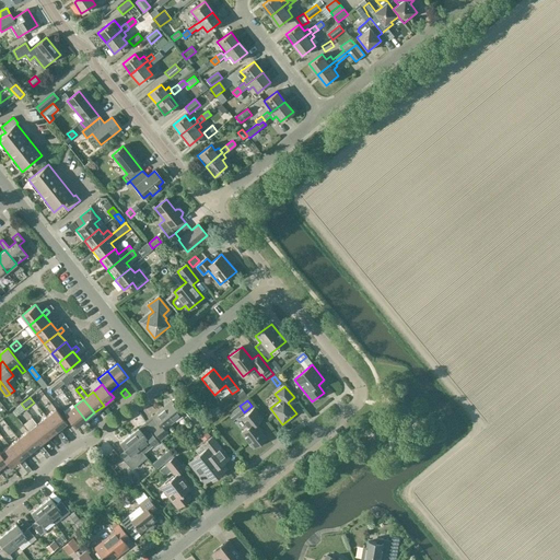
[(164,430),(183,416),(172,401),(153,418),(159,424),(152,429),(161,441),(168,434),(164,430)]
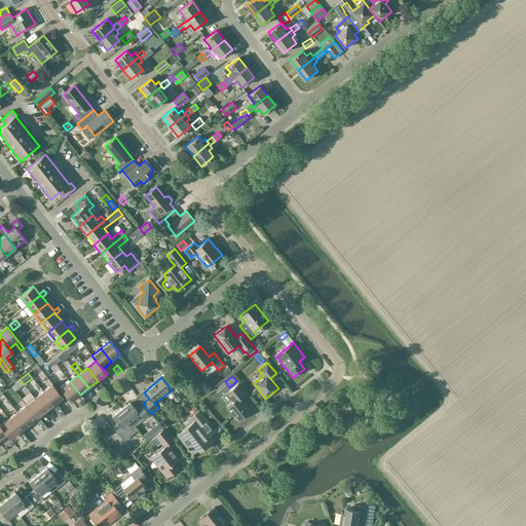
[(72,402),(80,395),(70,381),(61,388),(72,402)]
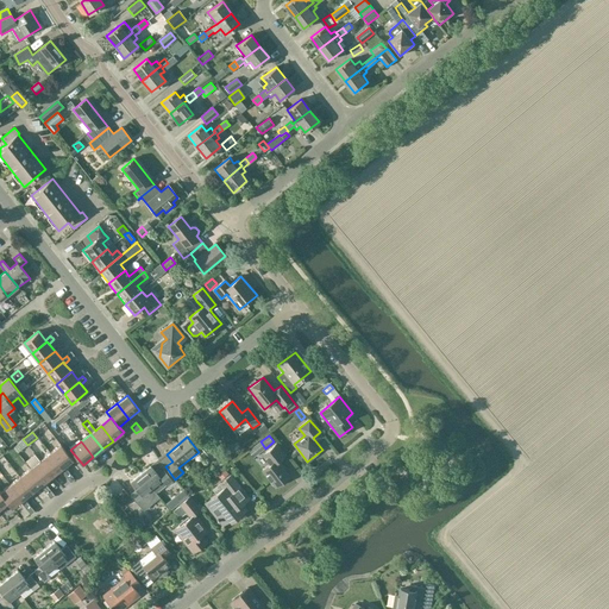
[(275,488),(289,477),(280,465),(281,464),(277,460),(284,456),(276,445),(262,456),(269,465),(262,471),(275,488)]
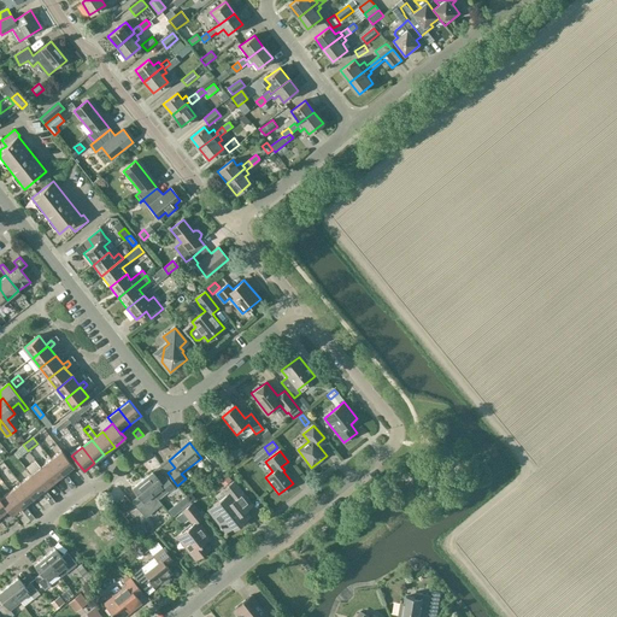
[(64,475),(74,466),(63,452),(52,459),(64,475)]
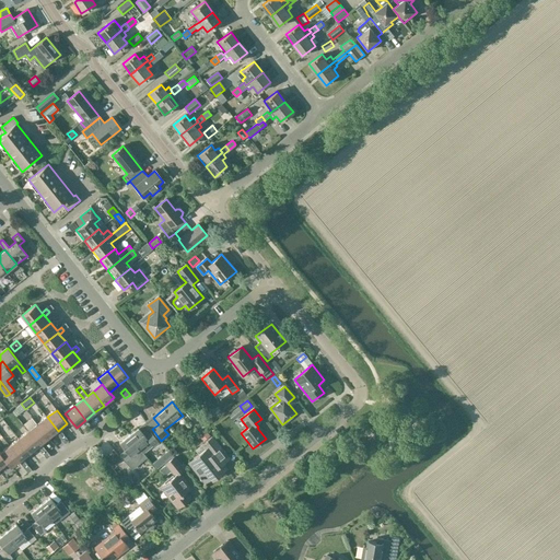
[(48,438),(58,431),(47,417),(38,424),(48,438)]
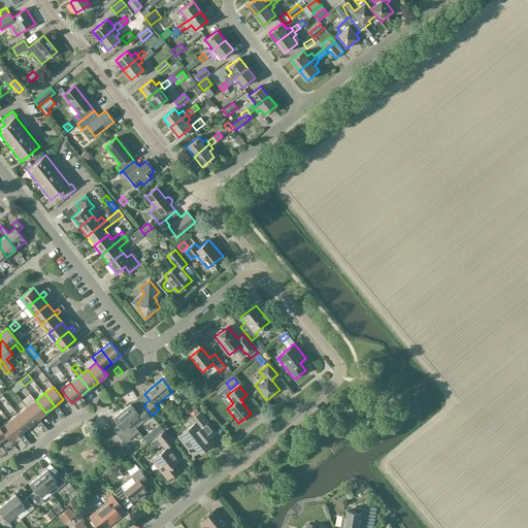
[(37,420),(45,413),(36,400),(27,406),(37,420)]
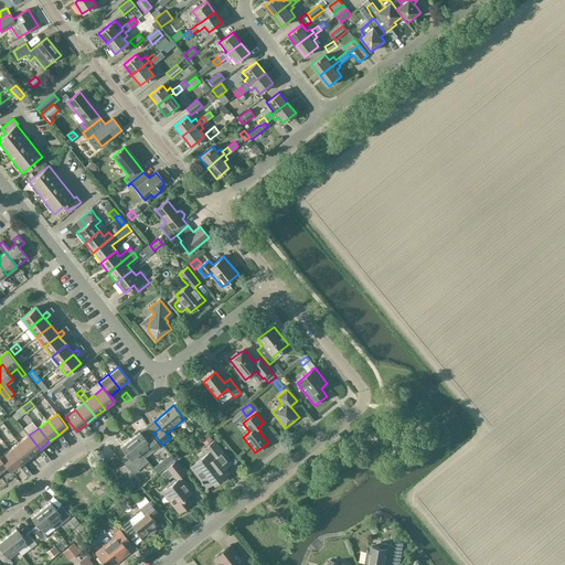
[(155,451),(161,447),(152,436),(146,441),(140,433),(130,440),(145,458),(146,458),(153,451),(155,451)]
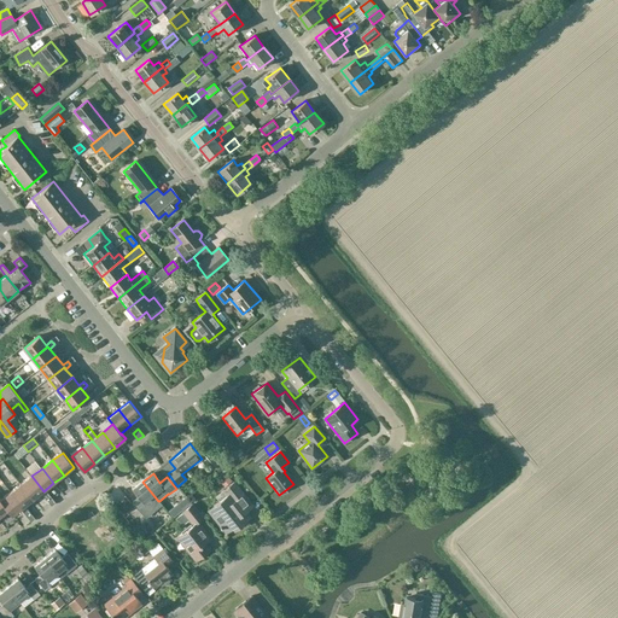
[(33,500),(44,491),(31,476),(22,484),(33,500)]
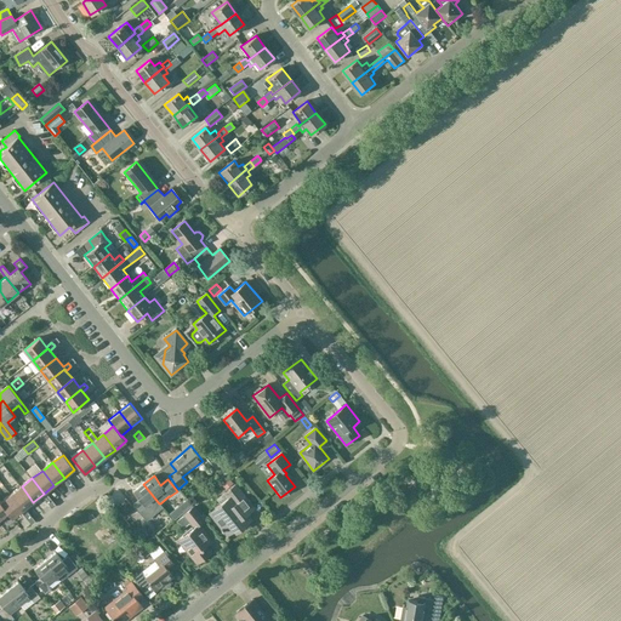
[(231,478),(222,484),(226,489),(234,483),(231,478)]
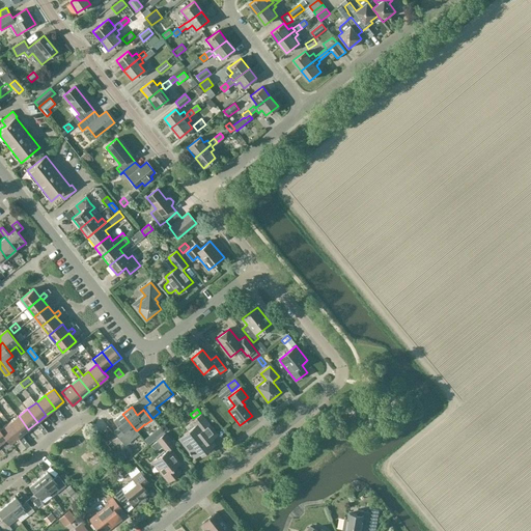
[(140,434),(137,430),(136,430),(122,414),(114,420),(120,427),(115,432),(126,445),(140,434)]
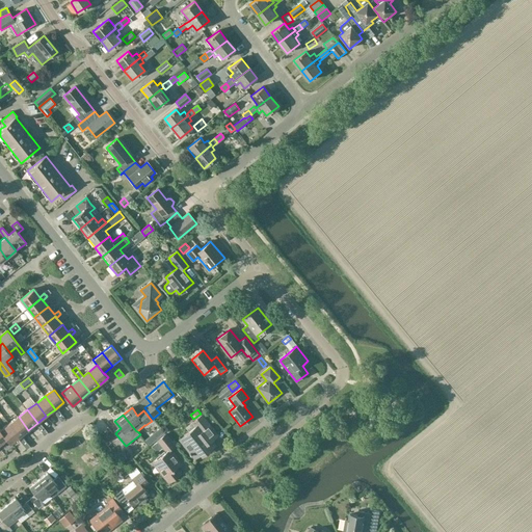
[(196,427),(180,441),(190,453),(193,457),(194,457),(195,459),(207,450),(209,452),(216,446),(212,441),(218,435),(203,416),(193,423),(196,427)]
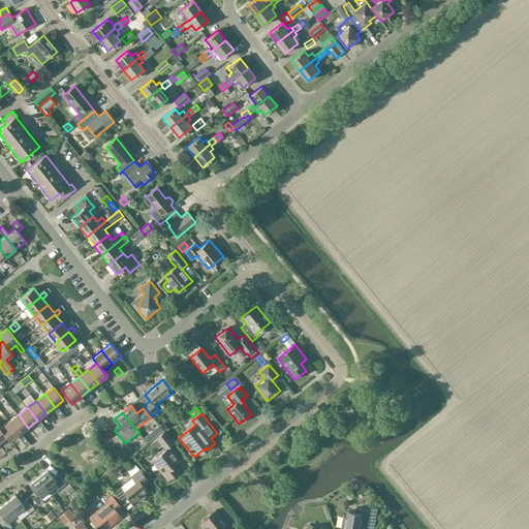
[(20,434),(28,428),(19,414),(9,422),(20,434)]
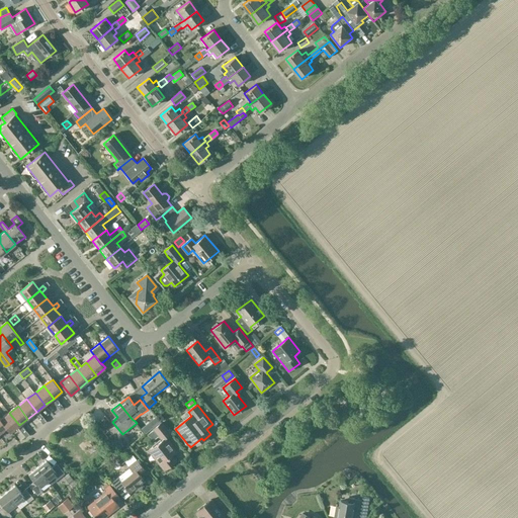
[(10,432),(19,425),(9,413),(1,419),(7,427),(7,428),(10,432)]
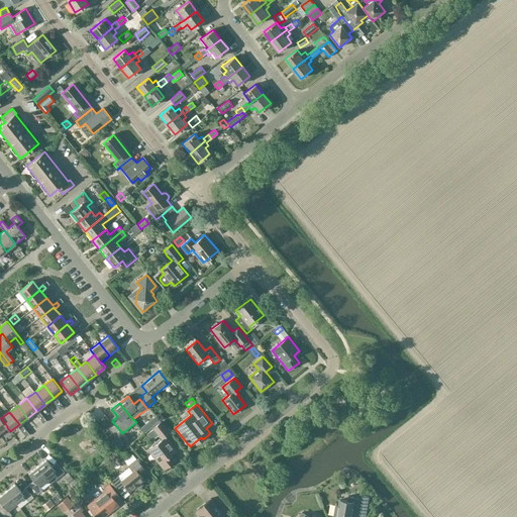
[(156,415),(148,421),(152,426),(160,420),(156,415)]
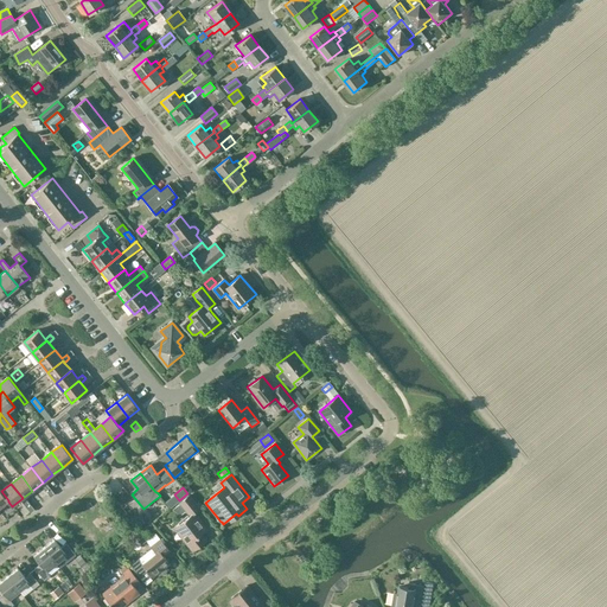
[(122,492),(115,498),(121,505),(128,499),(122,492)]
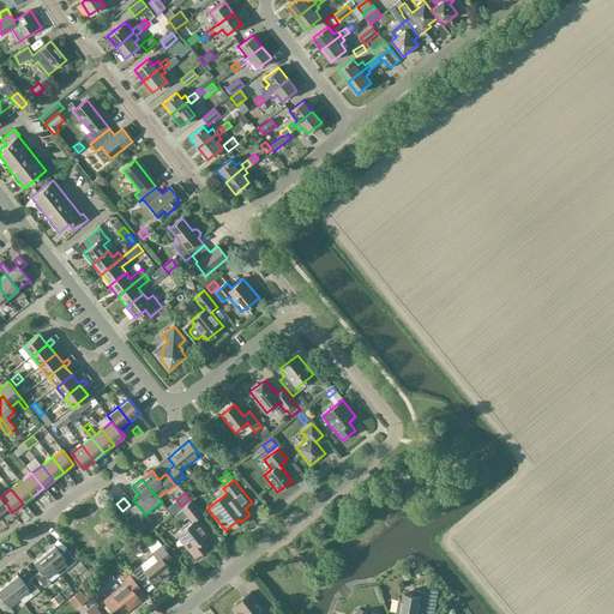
[(205,530),(197,519),(203,515),(191,500),(181,509),(192,523),(176,535),(196,558),(209,547),(200,535),(205,530)]
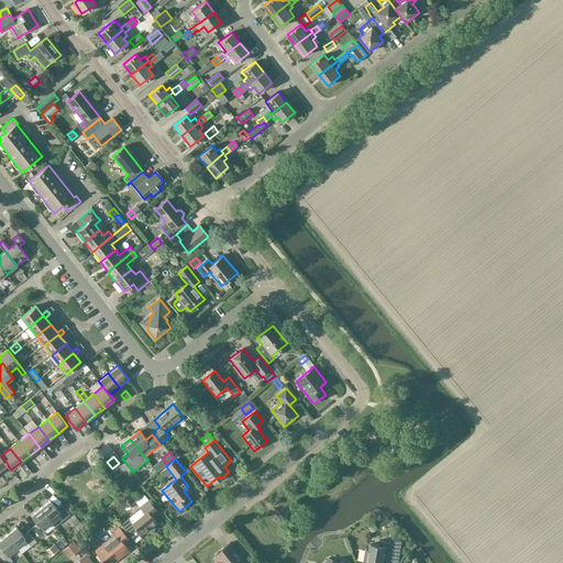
[(122,500),(129,496),(125,492),(119,497),(122,500)]
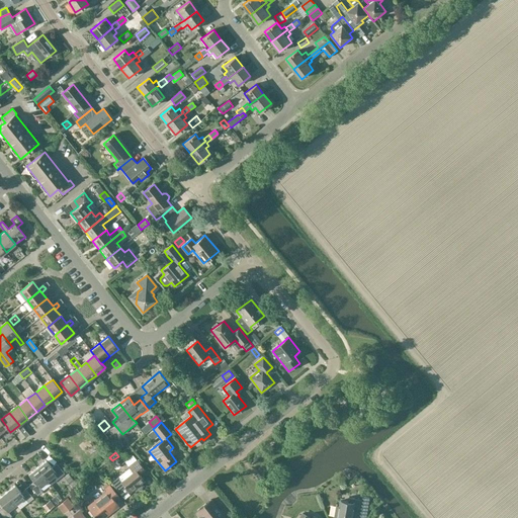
[(145,470),(137,460),(133,454),(123,461),(128,467),(110,483),(122,497),(128,492),(130,493),(137,488),(139,490),(142,487),(141,486),(142,486),(141,485),(145,482),(140,476),(145,470)]
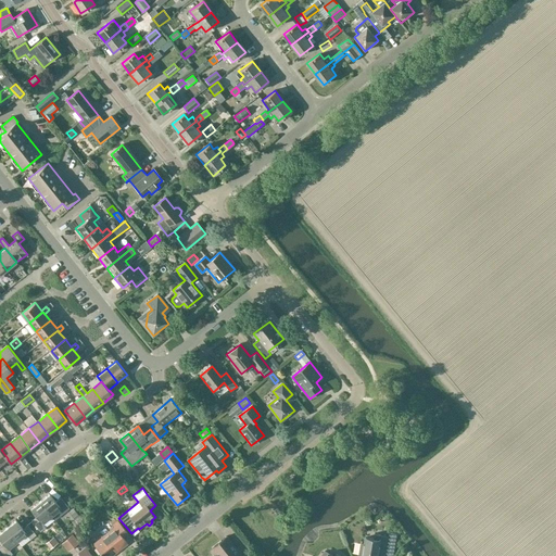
[(55,520),(70,508),(62,497),(57,502),(50,494),(40,502),(51,516),(55,520)]
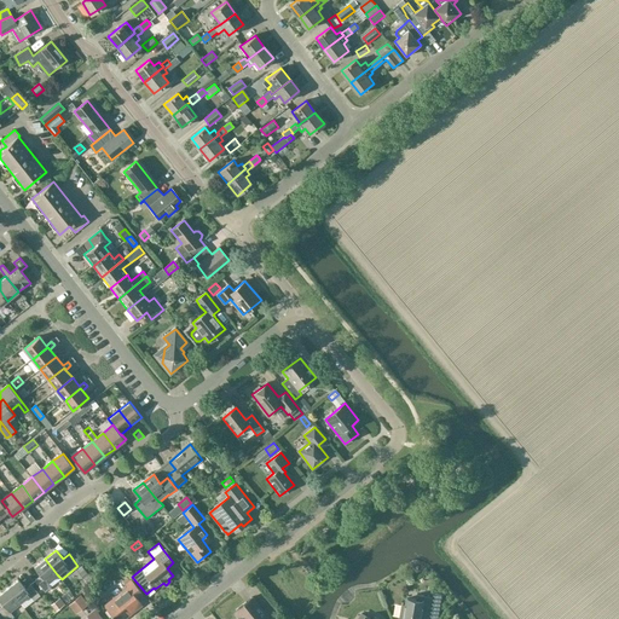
[(47,583),(57,574),(45,559),(35,567),(41,576),(36,580),(45,591),(51,588),(47,583)]
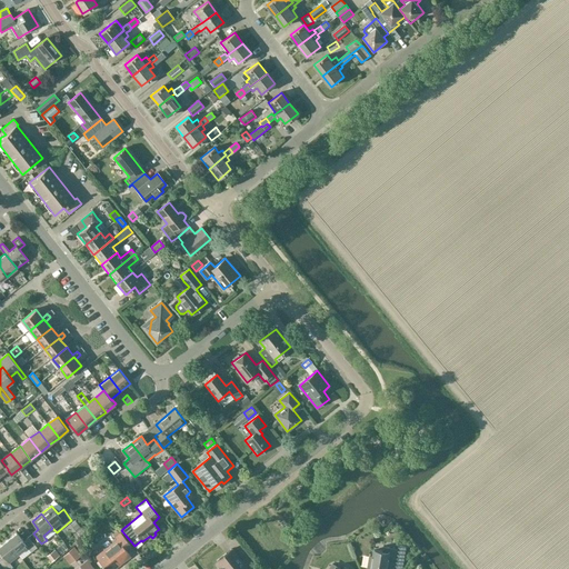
[(77,531),(81,528),(76,520),(71,525),(77,531)]
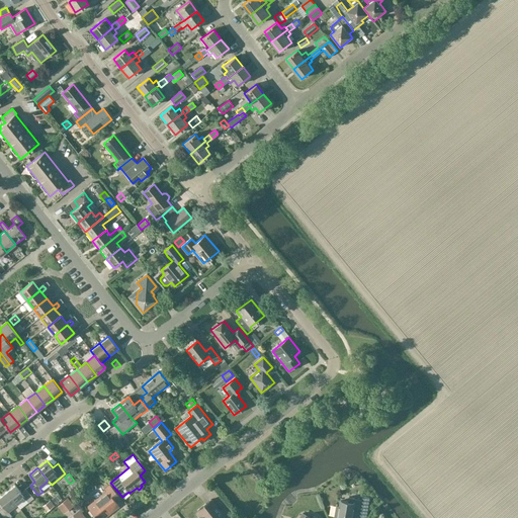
[(118,497),(110,486),(108,483),(103,487),(107,492),(88,507),(94,515),(92,516),(94,517),(95,517),(96,517),(104,517),(119,507),(114,500),(118,497)]
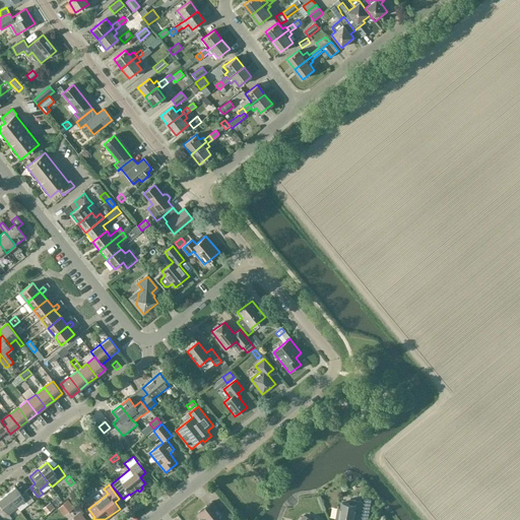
[(28,505),(34,501),(25,491),(20,495),(15,488),(6,494),(16,507),(25,500),(28,505)]
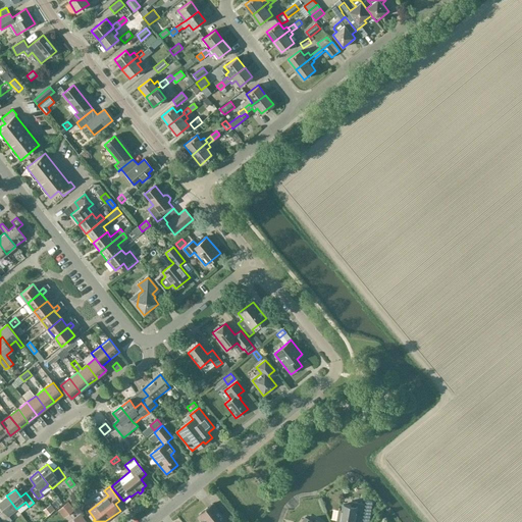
[(50,491),(45,496),(52,504),(57,501),(50,491)]
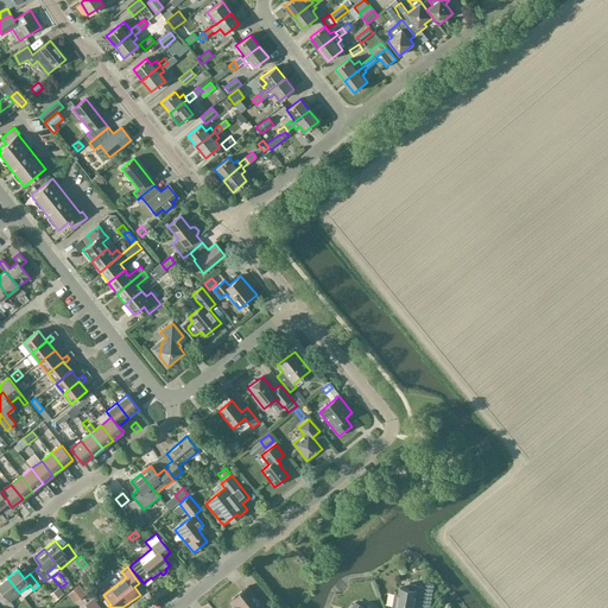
[(92,582),(87,576),(80,582),(84,587),(92,582)]
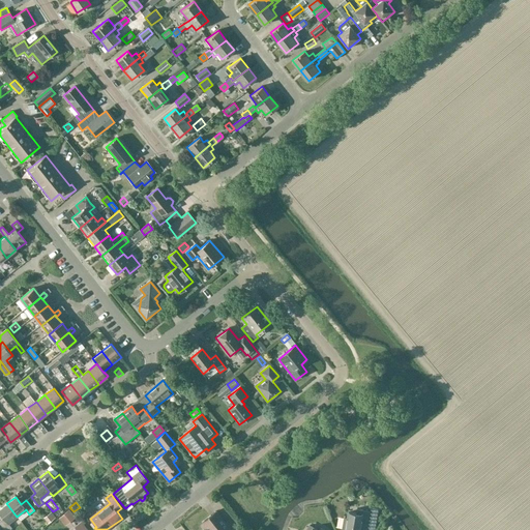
[(8,523),(17,517),(6,503),(0,508),(0,512),(4,518),(0,521),(0,524),(2,527),(3,527),(4,529),(8,529),(11,527),(8,523)]
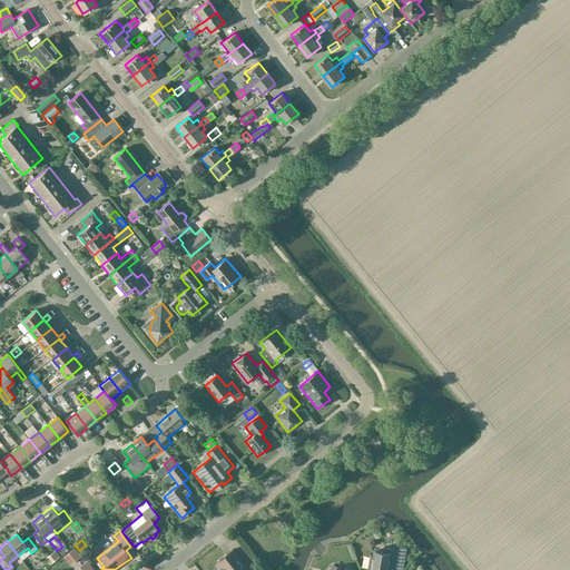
[(386,569),(387,569),(396,569),(404,568),(408,547),(399,546),(397,550),(385,548),(384,552),(374,551),(373,558),(370,557),(369,568),(372,568),(371,569),(386,569)]
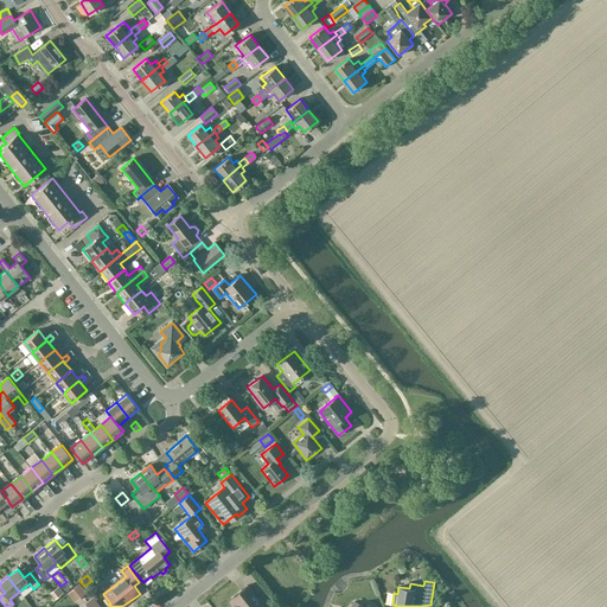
[(80,585),(74,588),(81,598),(85,593),(80,585)]
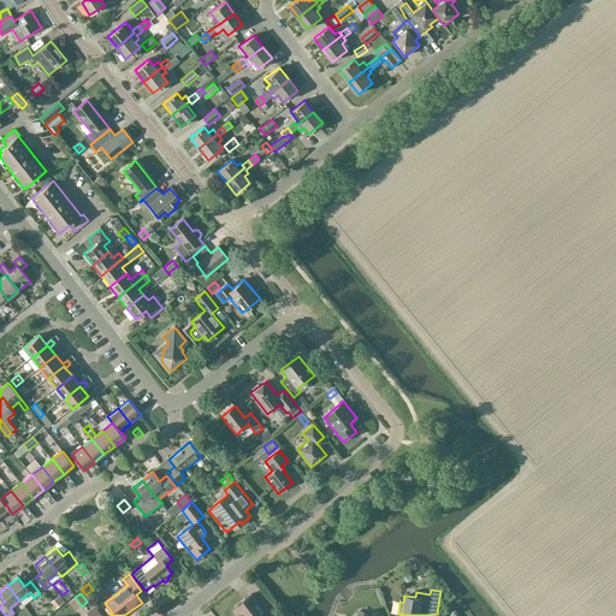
[(55,608),(64,602),(59,594),(51,602),(55,608)]
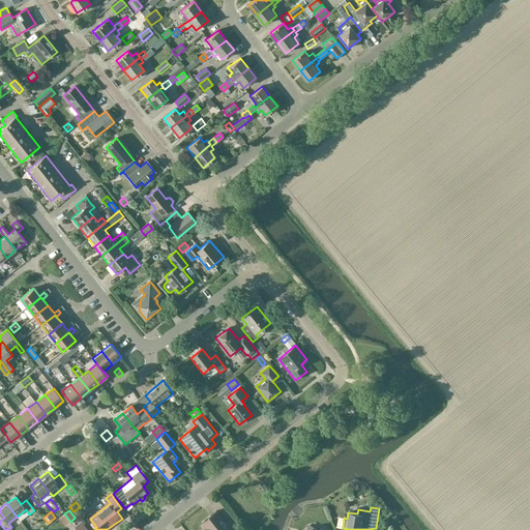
[(231,529),(216,511),(203,523),(204,525),(201,527),(203,529),(202,529),(231,529)]
